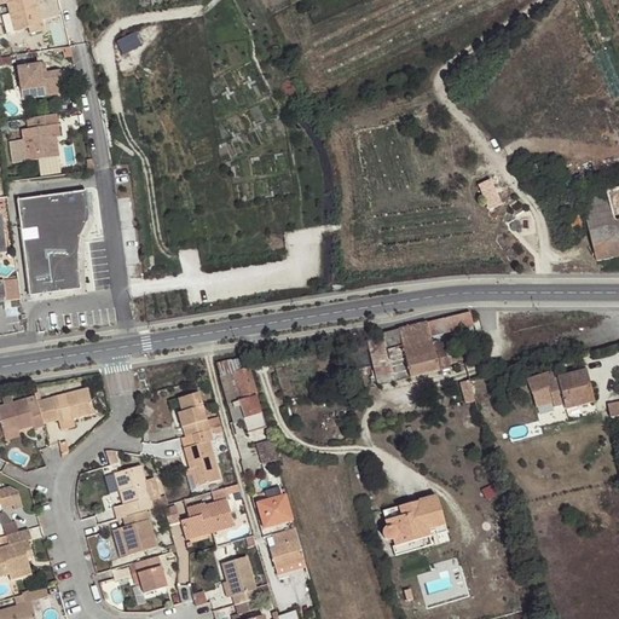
[(42,30),(33,0),(17,0),(16,0),(0,0),(0,5),(6,4),(13,32),(28,28),(29,33),(42,30)]
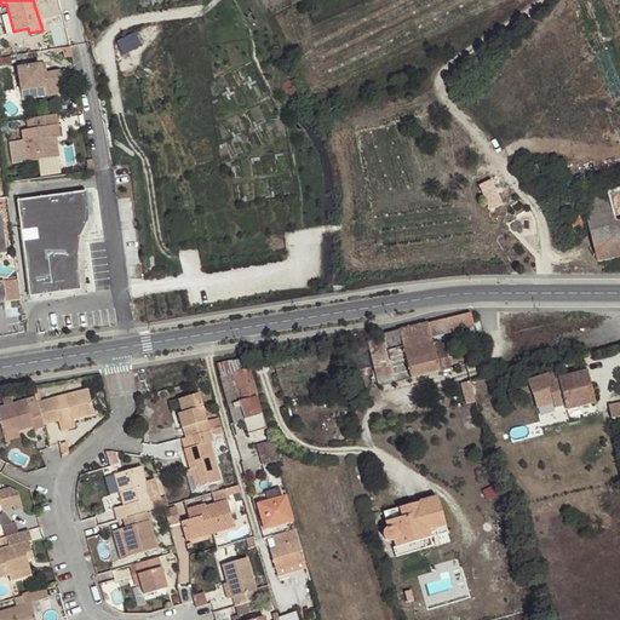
[(137,33),(118,40),(124,53),(143,46),(137,33)]
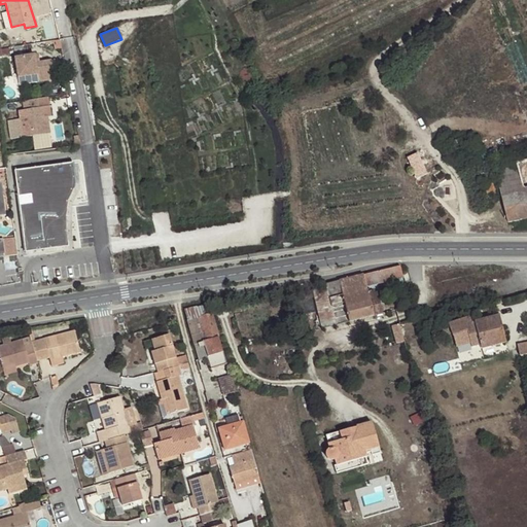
[(34,65),(32,58),(12,61),(16,81),(35,77),(37,85),(54,82),(49,63),(38,65),(34,65)]
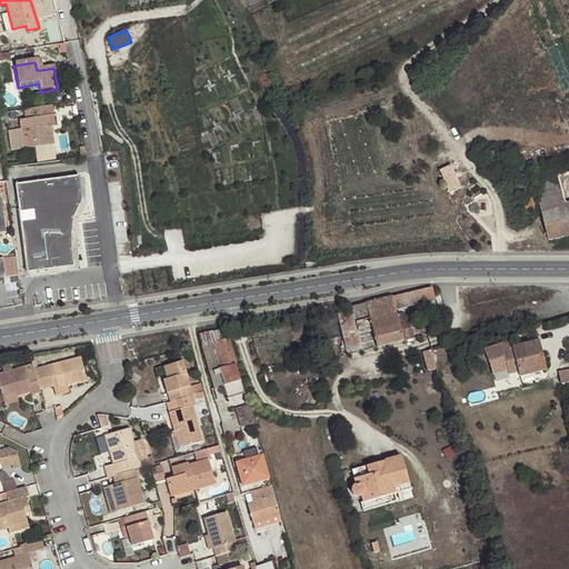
[(55,118),(52,108),(31,111),(33,120),(20,122),(26,151),(55,147),(52,132),(49,132),(48,129),(47,120),(55,118)]
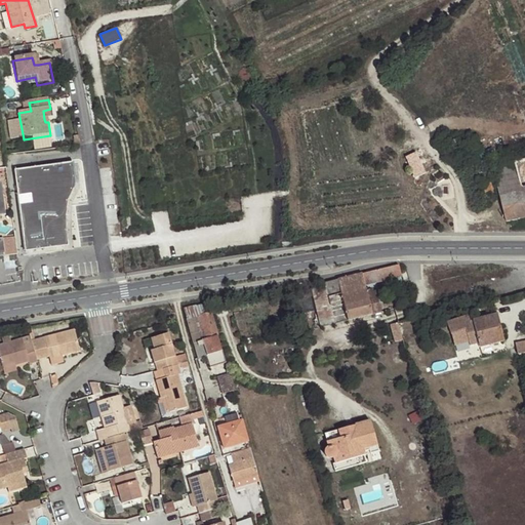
[(451,142),(454,150),(465,147),(461,137),(451,142)]
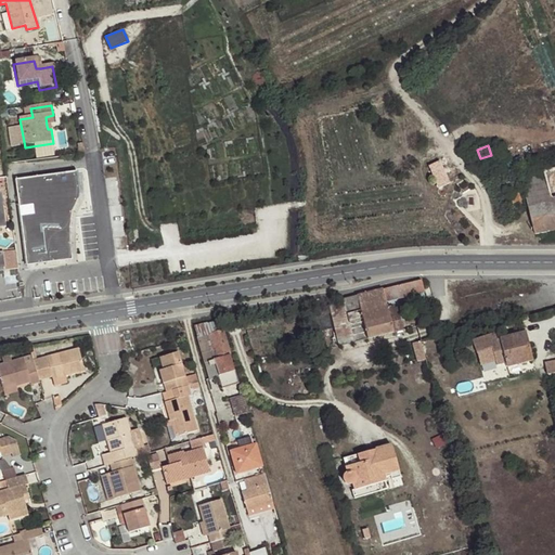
[(451,183),(442,167),(440,162),(429,167),(439,189),(451,183)]
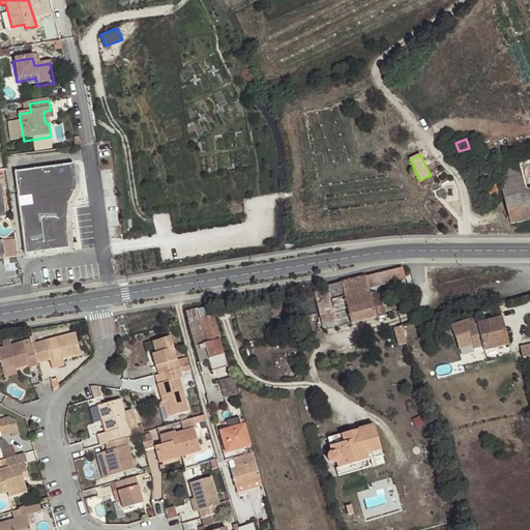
[(529,163),(520,166),(529,203),(529,163)]
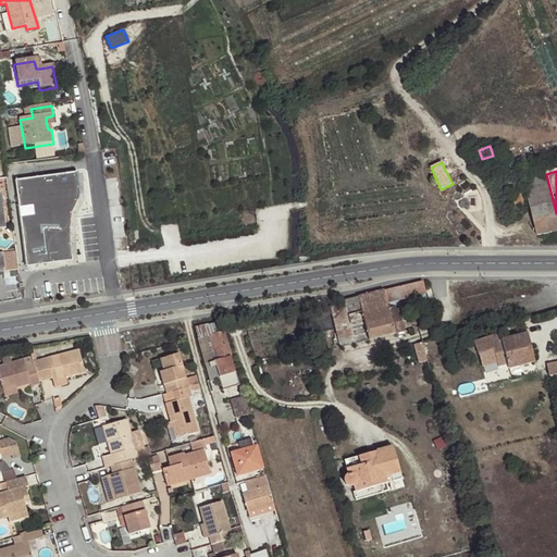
[(79,193),(77,174),(15,183),(28,270),(73,263),(71,248),(69,232),(72,215),(79,201),(79,193)]
